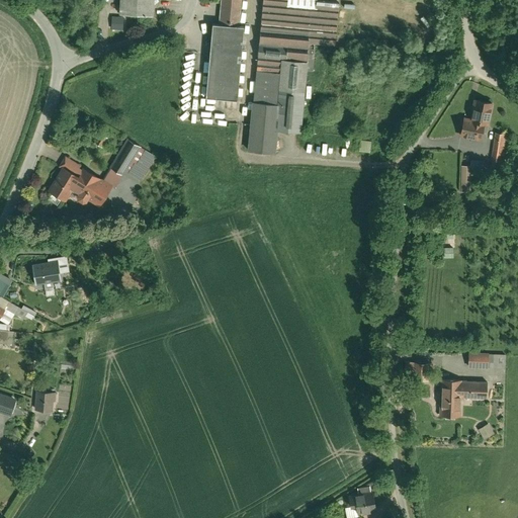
[(154,0),(120,0),(119,15),(153,17),(154,0)]
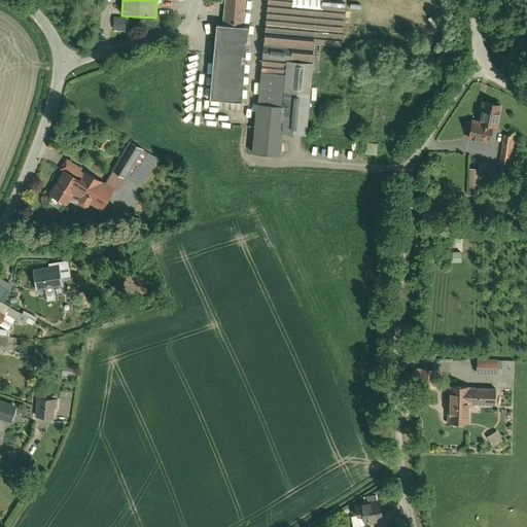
[(221,0),(220,26),(242,28),(244,0),(221,0)]
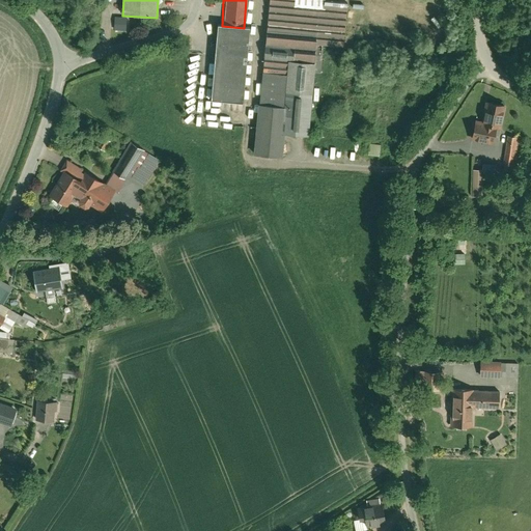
[(268,0),(255,155),(282,157),(283,135),(310,137),(317,47),(345,50),(350,4),(325,2),(325,0),(268,0)]
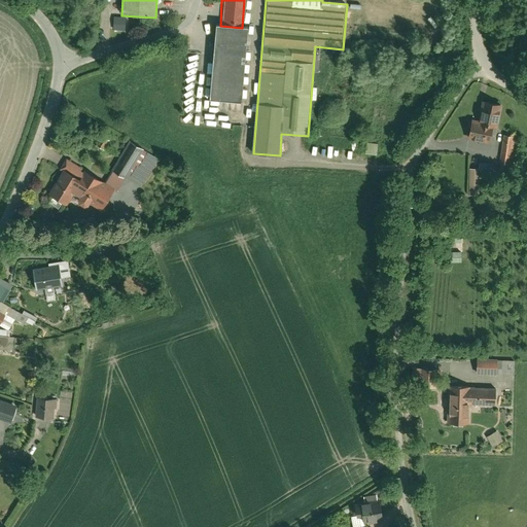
[(210,100),(243,102),(249,28),(242,28),(220,26),(216,26),(210,100)]
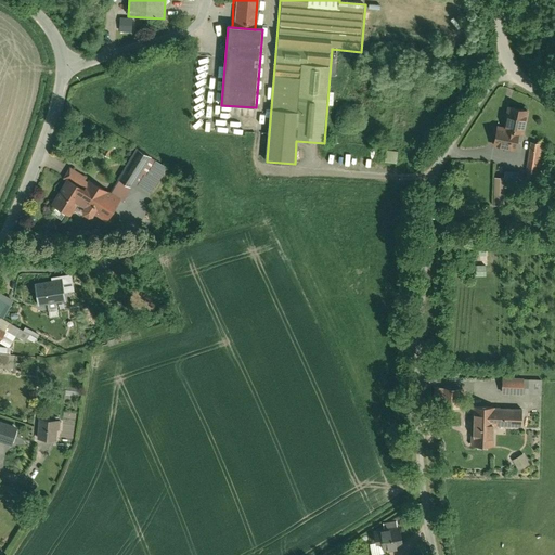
[(532,104),(512,100),(507,120),(526,124),(528,125),(532,104)]
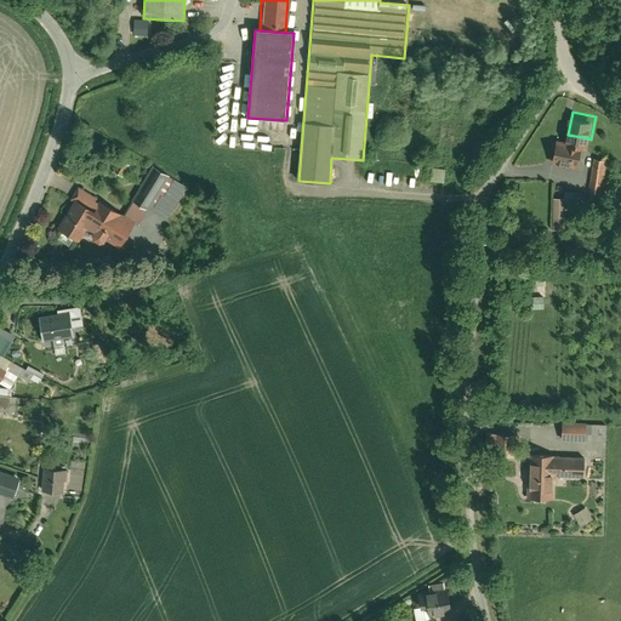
[(558,143),(556,155),(584,160),(588,138),(568,135),(559,132),(559,136),(556,136),(554,142),(558,143)]
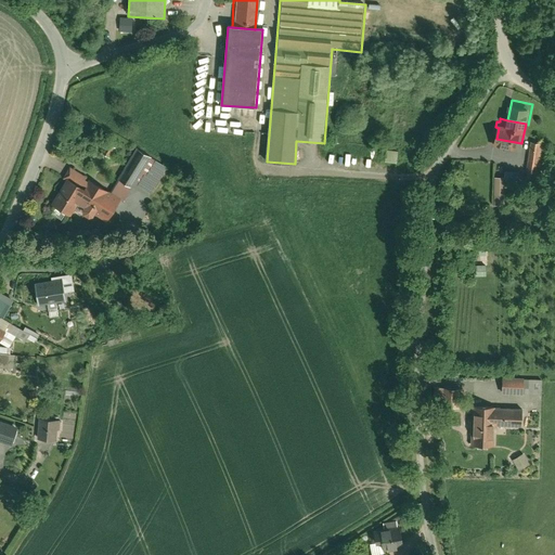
[(540,136),(532,134),(529,163),(541,165),(545,137),(540,136)]
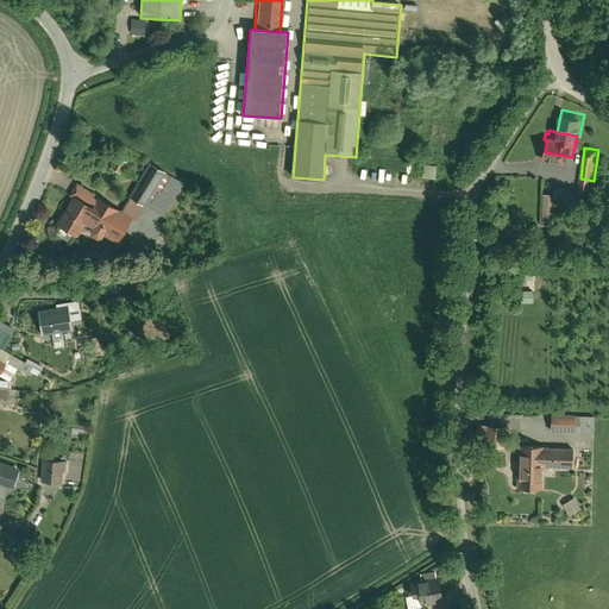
[(131,155),(121,149),(114,161),(125,167),(131,155)]
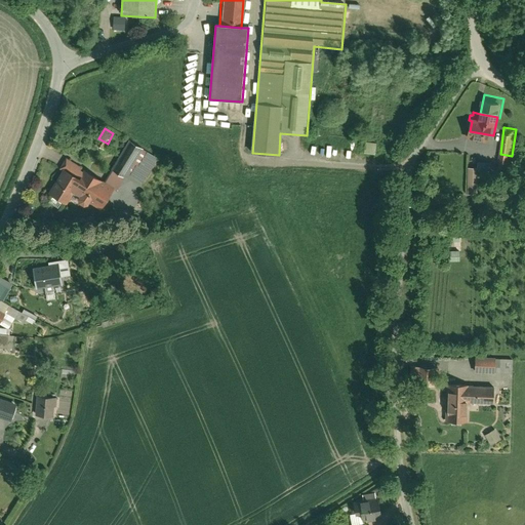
[(148,143),(133,133),(115,163),(129,172),(132,168),(147,145),(148,143)]
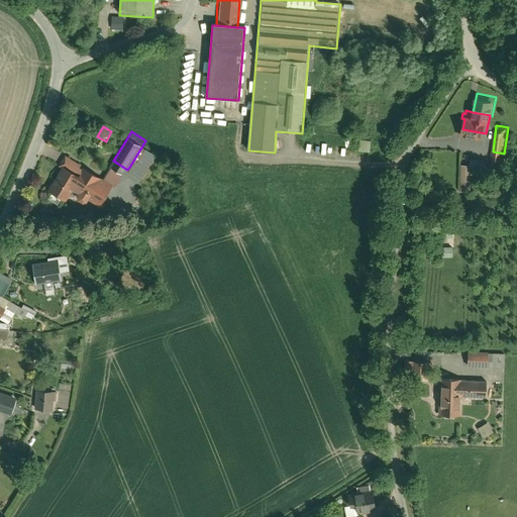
[(371,141),(359,140),(358,151),(370,152),(371,141)]
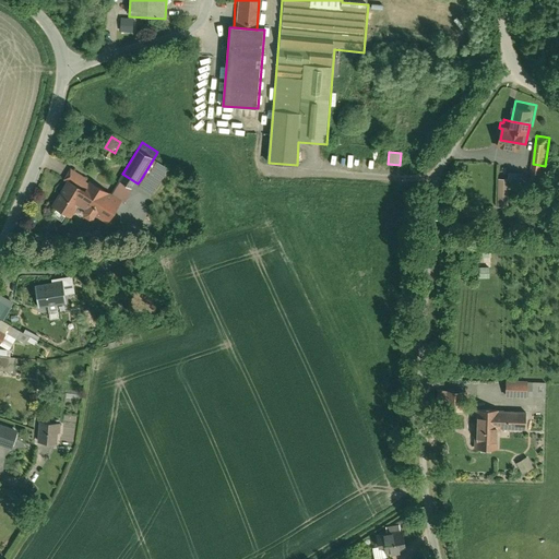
[(163,158),(156,154),(141,179),(147,183),(163,158)]
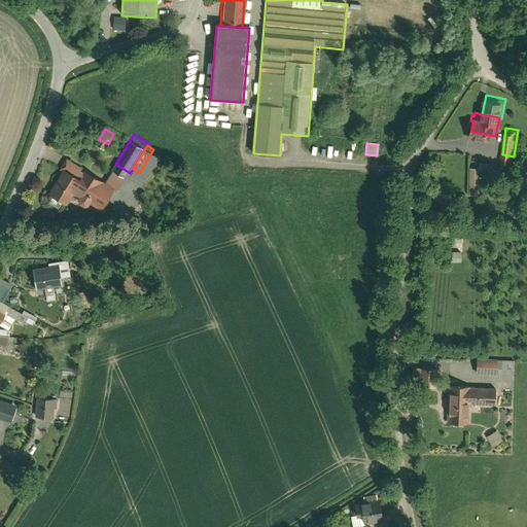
[(153,149),(139,173),(147,178),(163,152),(154,147),(153,149)]
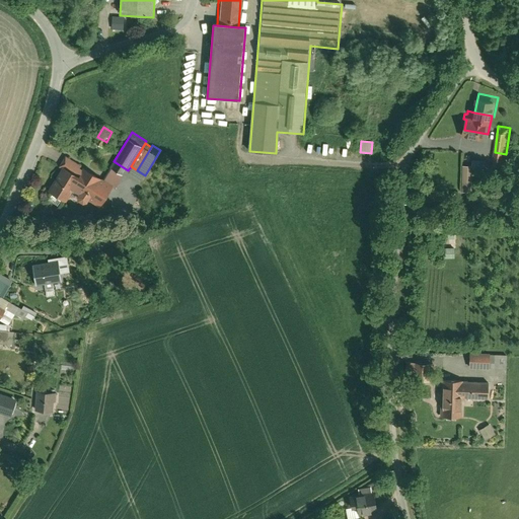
[(104,171),(69,150),(63,160),(66,162),(52,184),(69,195),(76,183),(83,188),(80,193),(91,199),(94,194),(105,201),(118,180),(103,172),(104,171)]
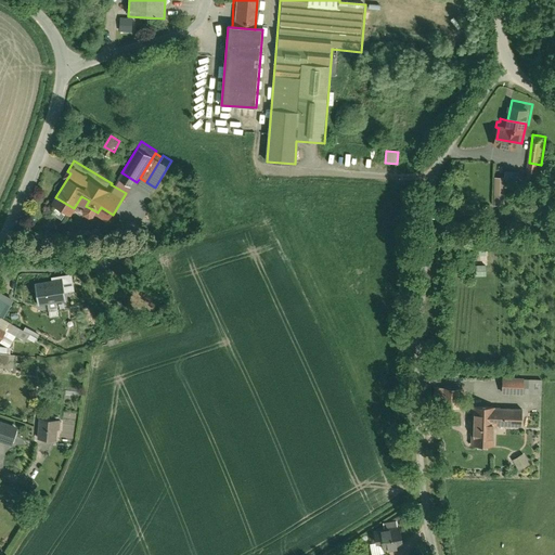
[(523,166),(510,165),(508,171),(508,177),(521,178),(523,166)]
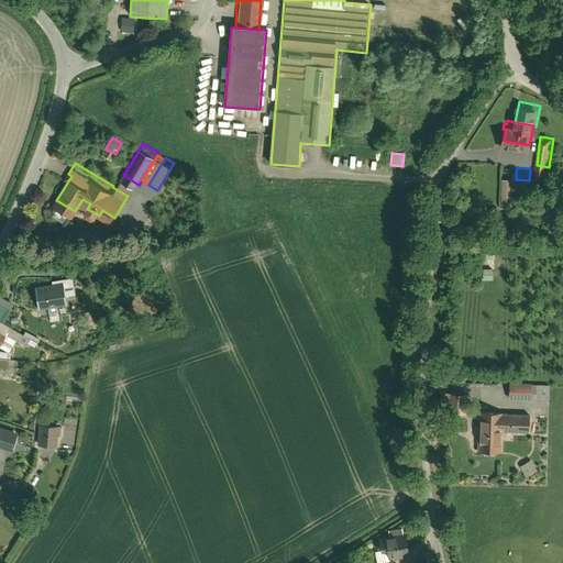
[(516,179),(516,174),(505,173),(504,202),(515,202),(516,179)]
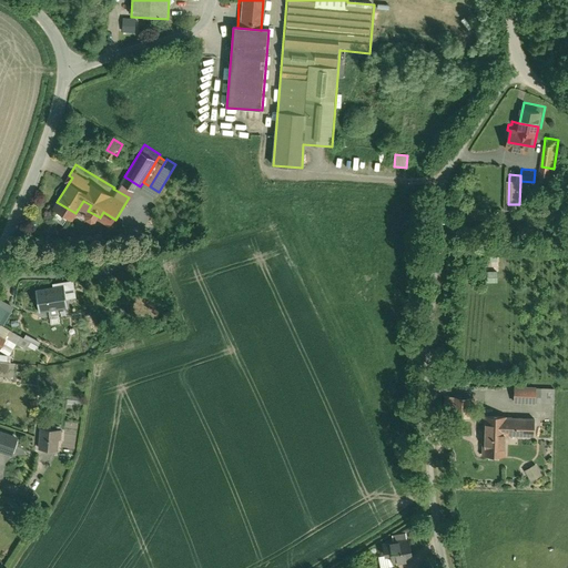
[(66,224),(69,217),(59,213),(56,219),(66,224)]
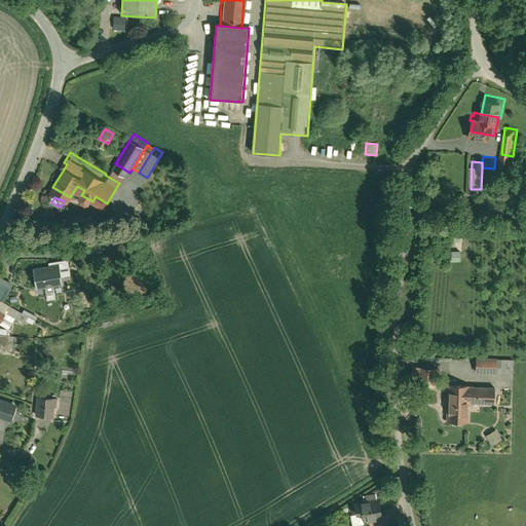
[(59,265),(33,269),(36,288),(45,287),(46,292),(57,290),(55,285),(62,284),(59,265)]
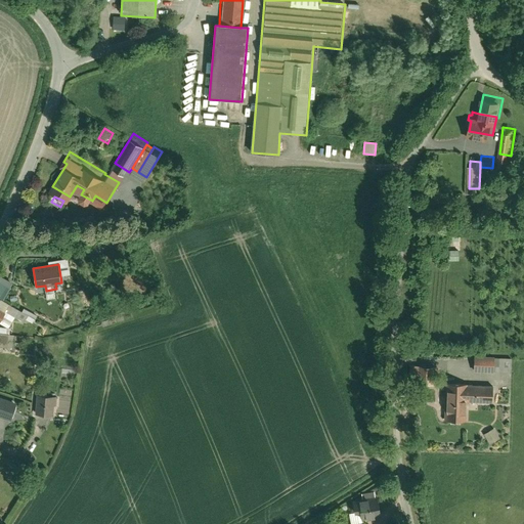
[(0,277),(0,296),(5,299),(12,285),(0,277)]
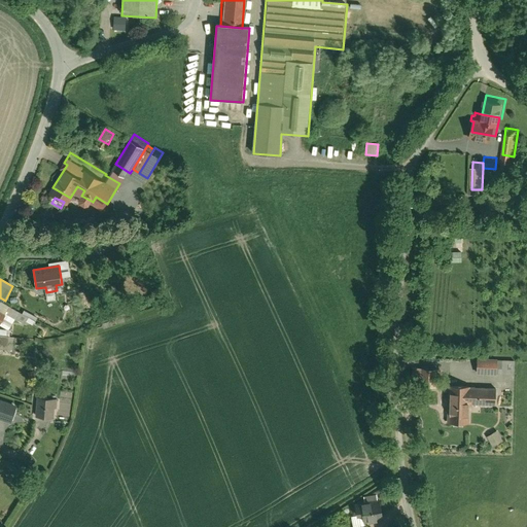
[(15,302),(11,309),(19,313),(27,318),(34,307),(25,302),(22,306),(15,302)]
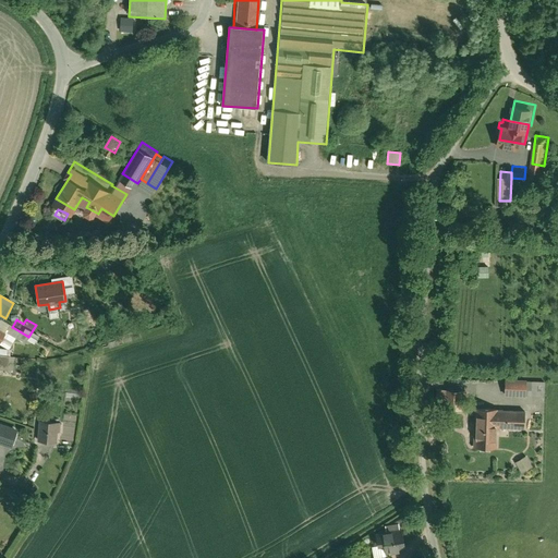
[(9,327),(0,320),(0,335),(3,337),(9,327)]
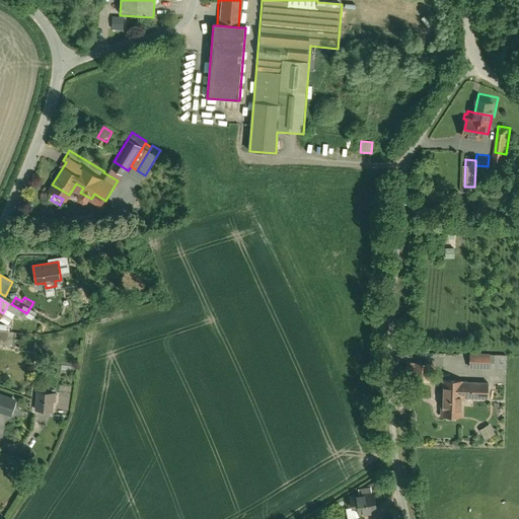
[(35,301),(33,305),(40,309),(43,305),(35,301)]
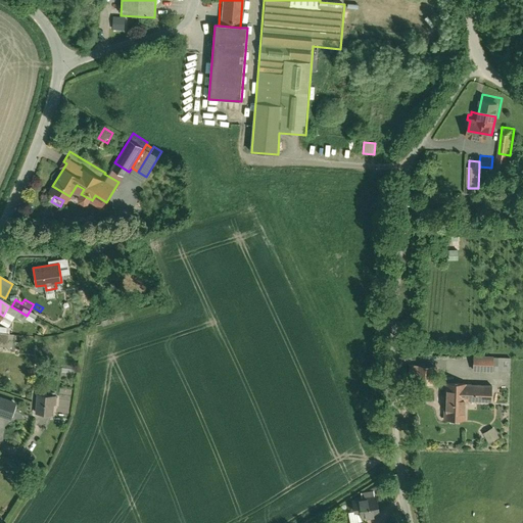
[(9,305),(8,306),(3,316),(11,321),(18,311),(11,306),(9,305)]
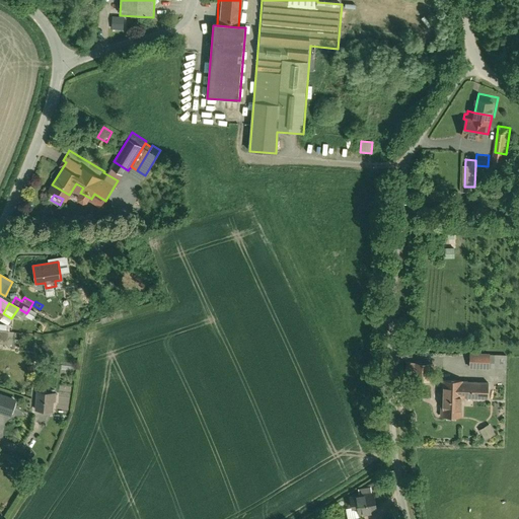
[(14,319),(0,317),(0,335),(12,337),(14,319)]
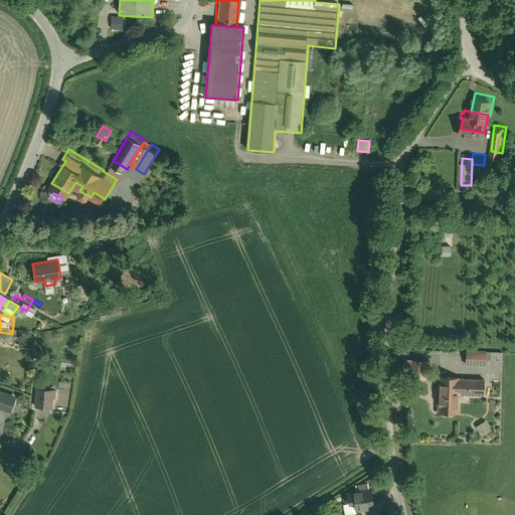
[(491,345),(470,344),(469,359),(491,360),(491,346),(491,345)]
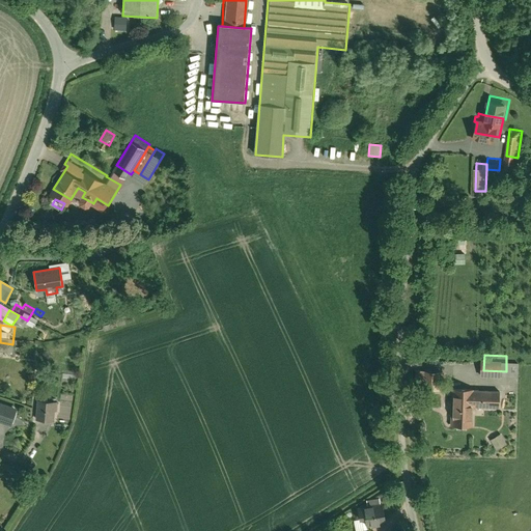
[(524,357),(506,357),(506,371),(523,371),(524,357)]
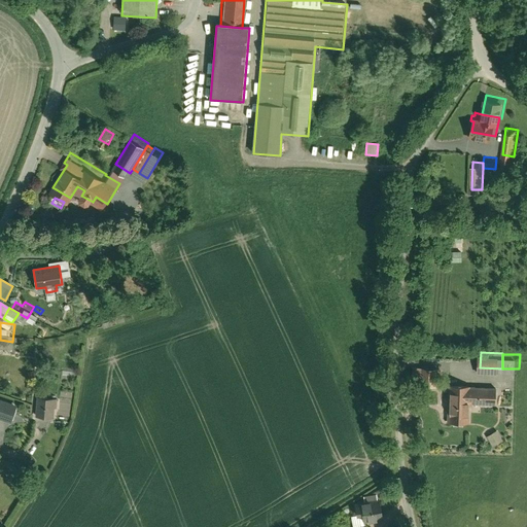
[(414,367),(414,385),(440,385),(440,367),(414,367)]
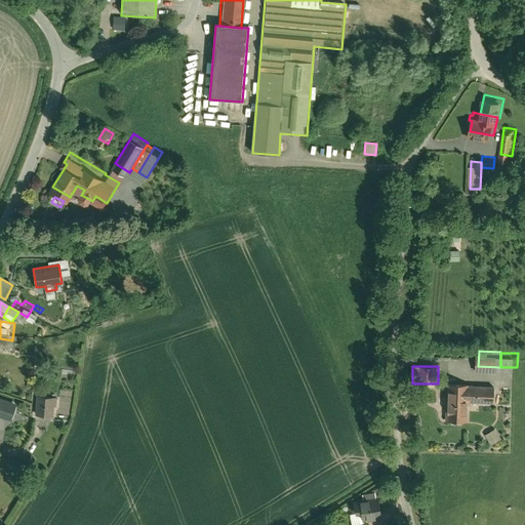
[(475,388),(475,394),(500,394),(501,382),(475,382),(475,388)]
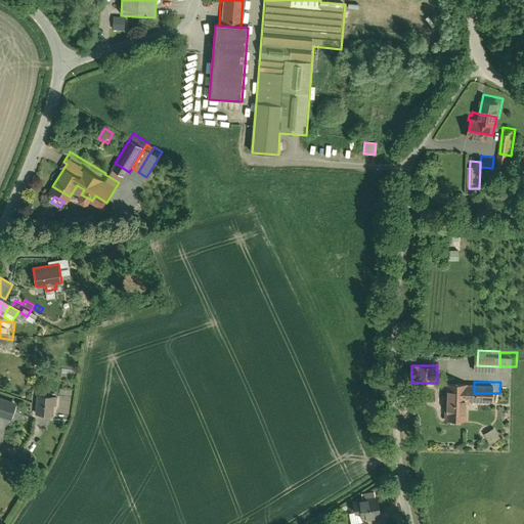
[(474,387),(453,386),(452,418),(474,418),(474,393),(474,387)]
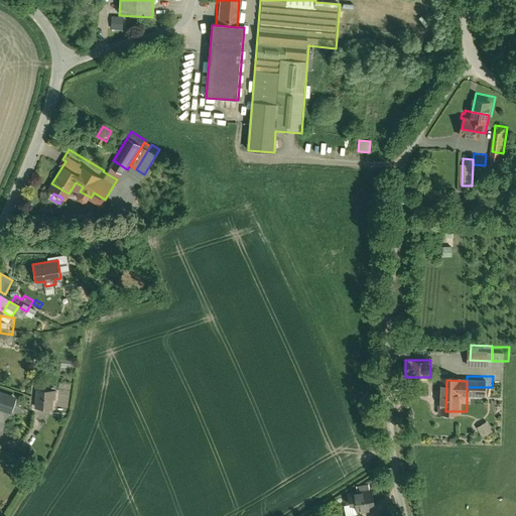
[(58,384),(39,382),(37,401),(56,404),(58,384)]
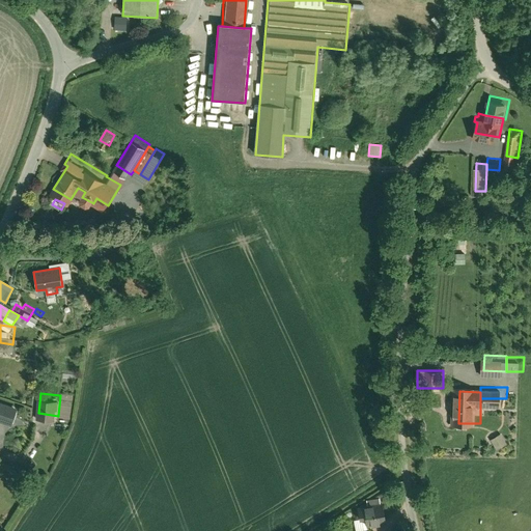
[(24,402),(0,394),(0,412),(18,418),(24,402)]
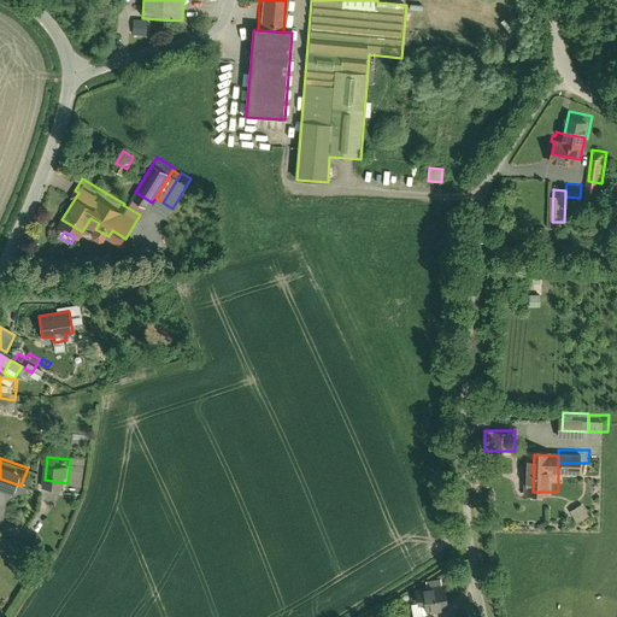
[(585,488),(570,497),(582,517),(597,509),(585,488)]
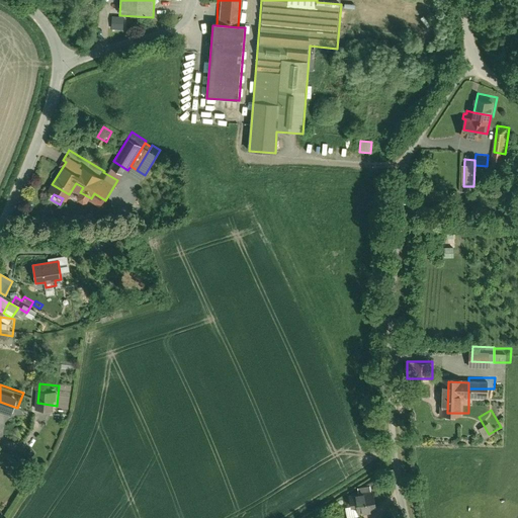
[(362,488),(353,490),(354,500),(355,502),(362,501),(366,501),(367,507),(377,505),(377,499),(381,498),(379,485),(375,486),(374,480),(361,482),(362,488)]
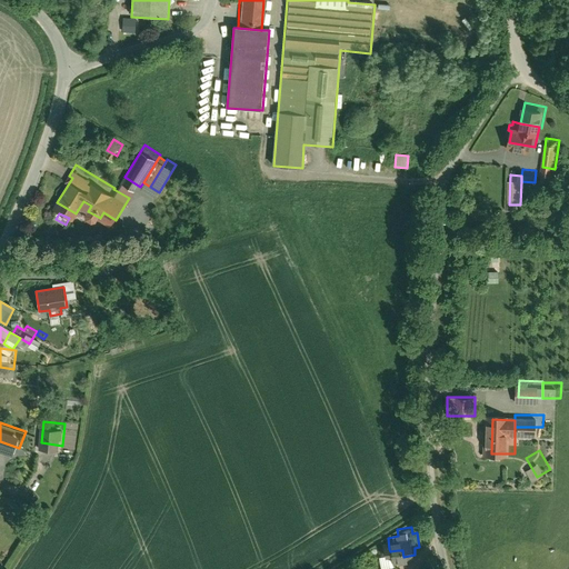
[(399,560),(398,550),(390,551),(389,549),(385,550),(386,562),(399,560)]
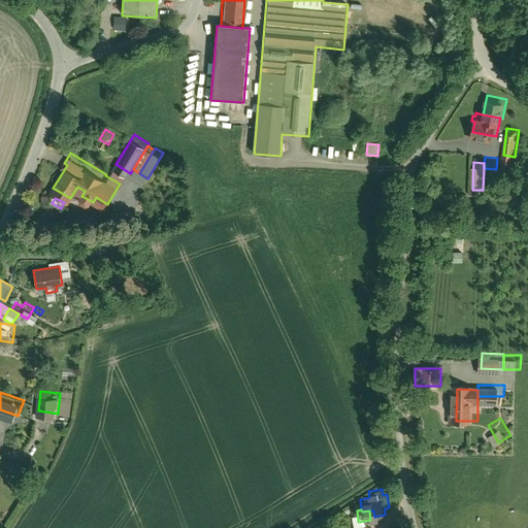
All buildings are outlined.
